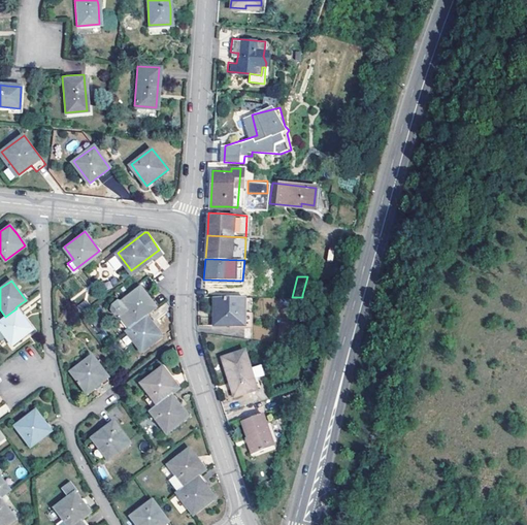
[(143,313),(154,304),(147,295),(139,284),(119,299),(134,321),(144,314),(143,313)]
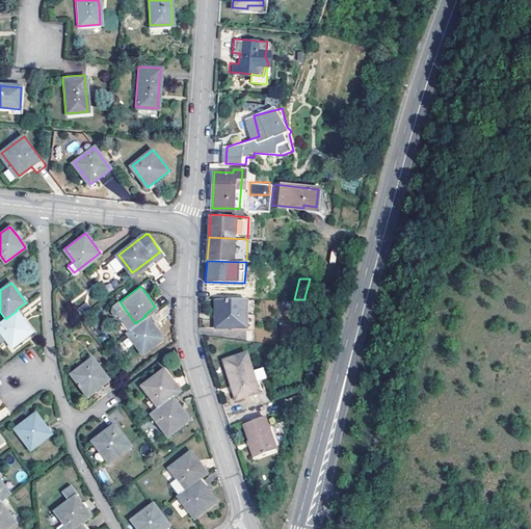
[(232,290),(231,298),(245,298),(245,290),(232,290)]
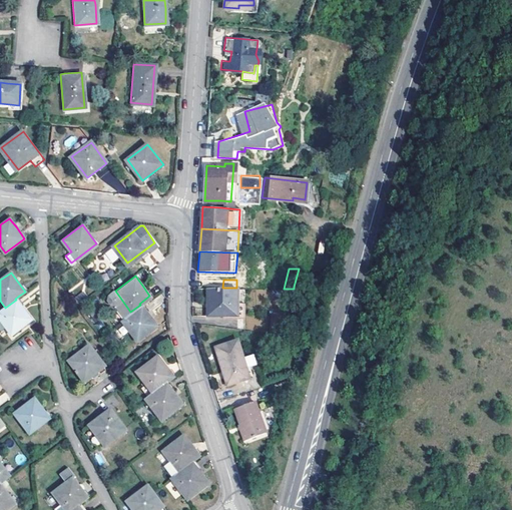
[(222,288),(207,287),(206,314),(236,316),(237,288),(236,288),(222,288)]
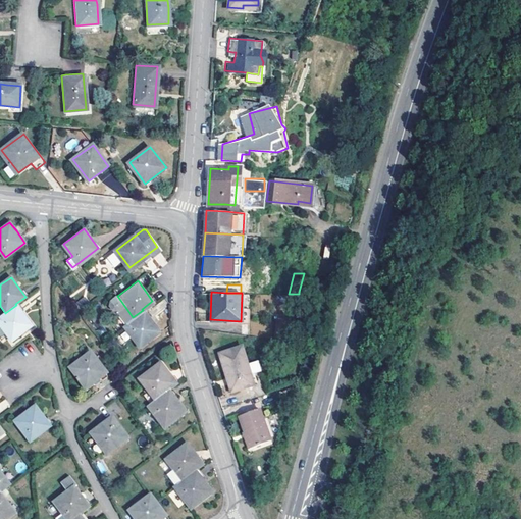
[(16,305),(21,312),(25,310),(19,301),(15,304),(16,305)]
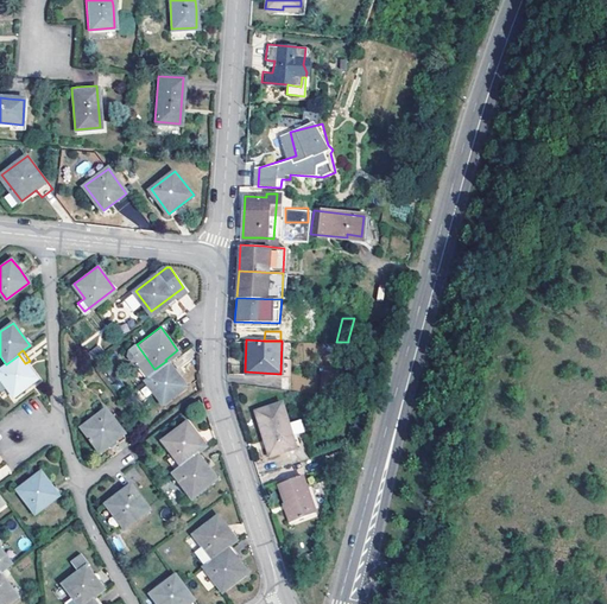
[(6,366),(0,369),(0,389),(1,390),(6,387),(14,398),(38,380),(26,364),(25,363),(19,355),(6,364),(6,366)]
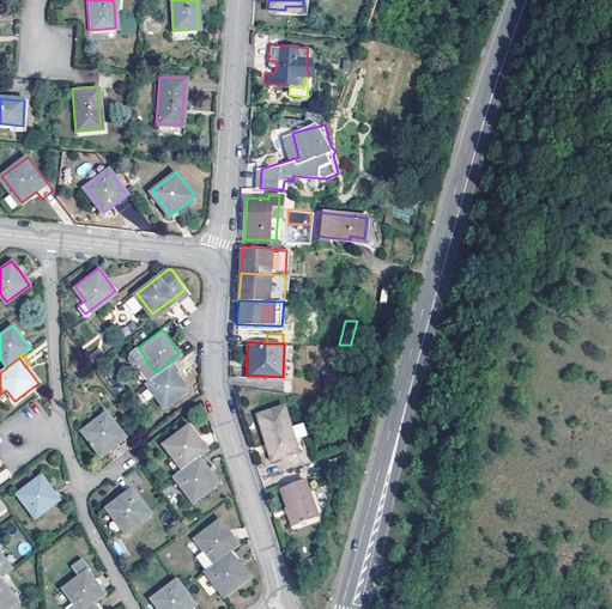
[(156,373),(144,382),(162,406),(186,388),(168,364),(156,372),(156,373)]
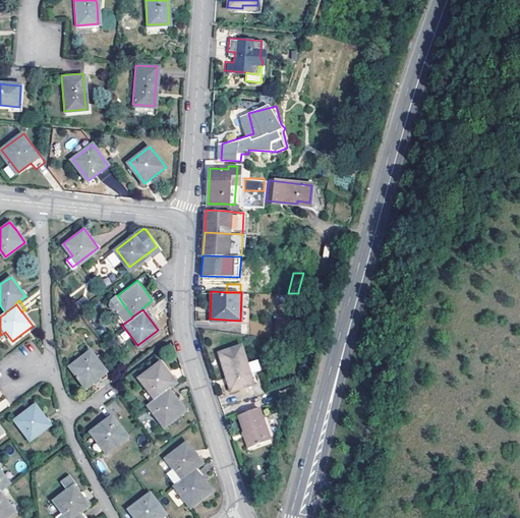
[(276,317),(274,338),(285,339),(286,318),(276,317)]
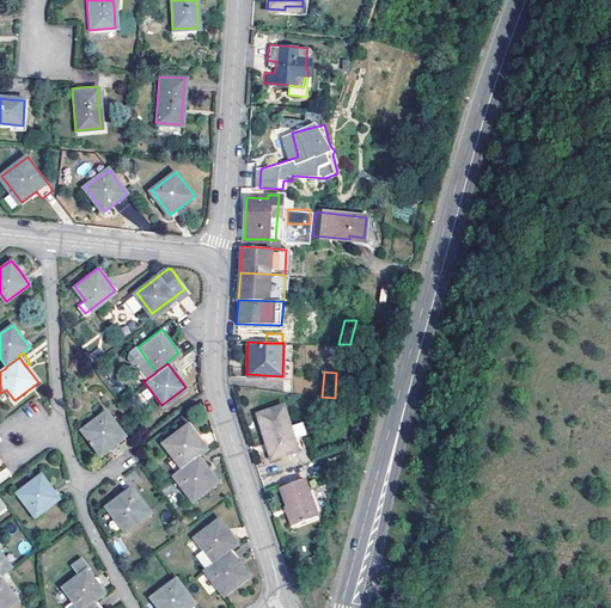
[(289,405),(264,413),(279,458),(305,449),(289,405)]
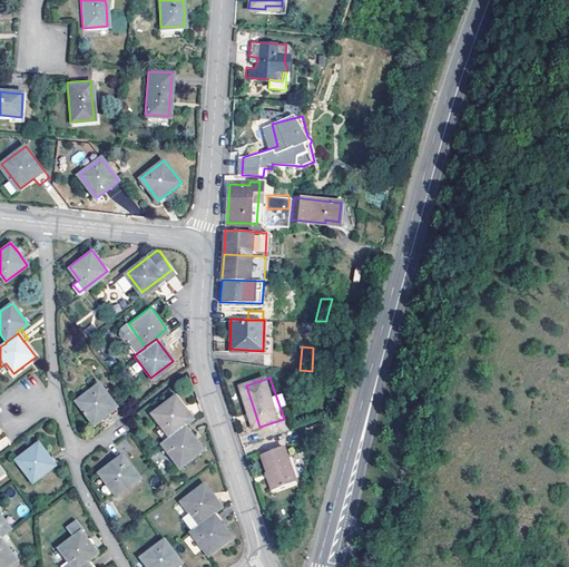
[(98,383),(75,401),(91,422),(104,412),(114,404),(98,383)]
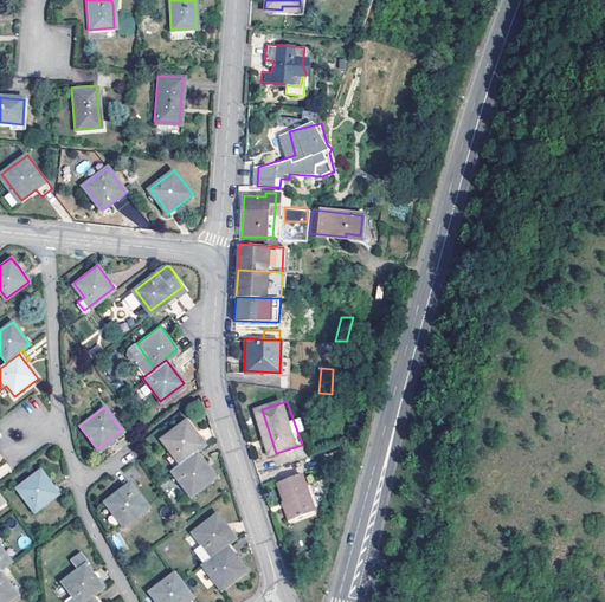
[(160,437),(179,461),(194,451),(194,450),(204,442),(185,419),(160,437)]
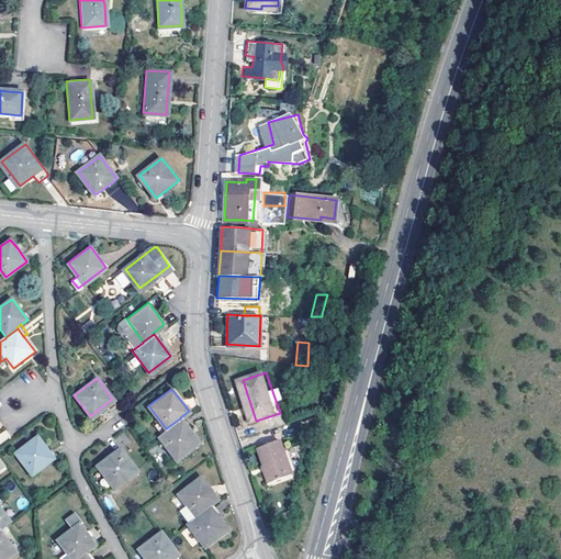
[(167,429),(158,436),(176,459),(198,442),(189,429),(180,418),(166,428),(167,429)]
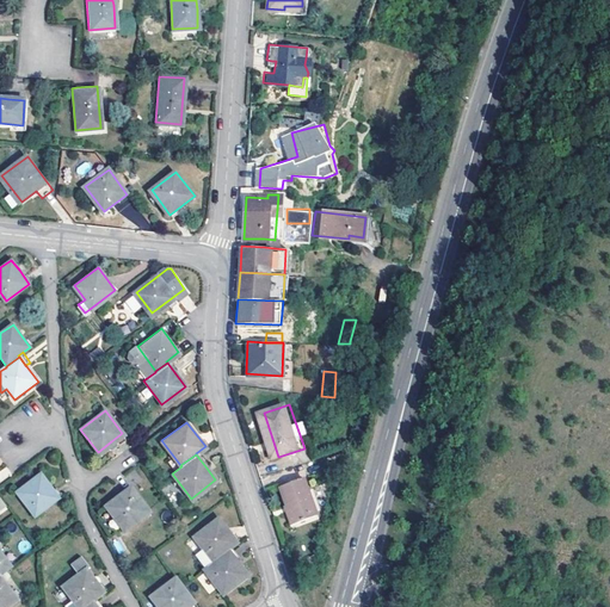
[(50,483),(42,471),(17,490),(36,515),(61,496),(50,483)]
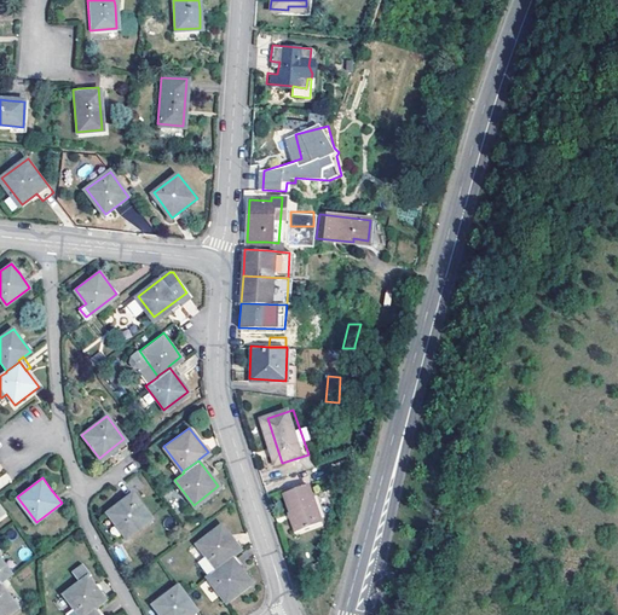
[(292,492),(298,511),(301,520),(304,520),(307,531),(330,523),(316,485),(292,492)]
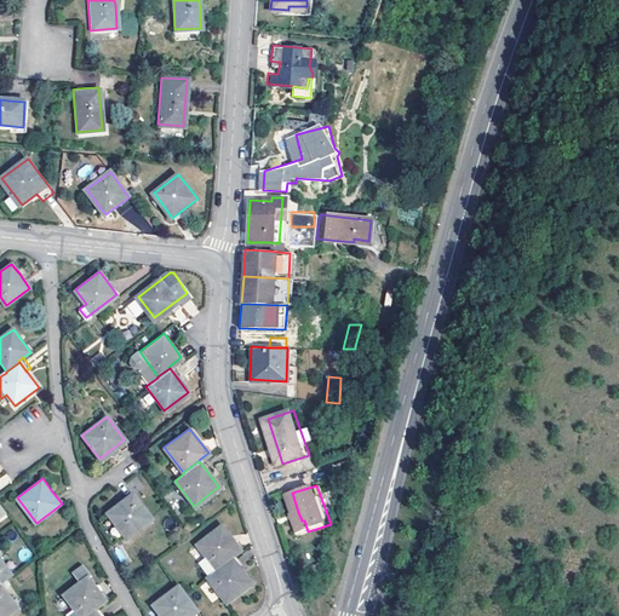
[(119,501),(104,513),(124,539),(149,519),(130,493),(119,501)]
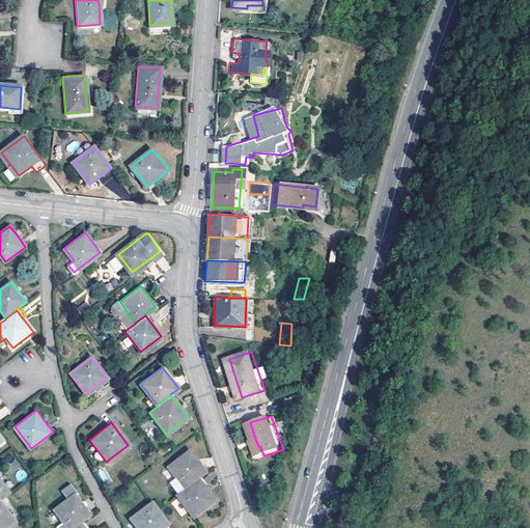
[(258,457),(263,455),(260,446),(258,446),(255,439),(253,440),(258,457)]
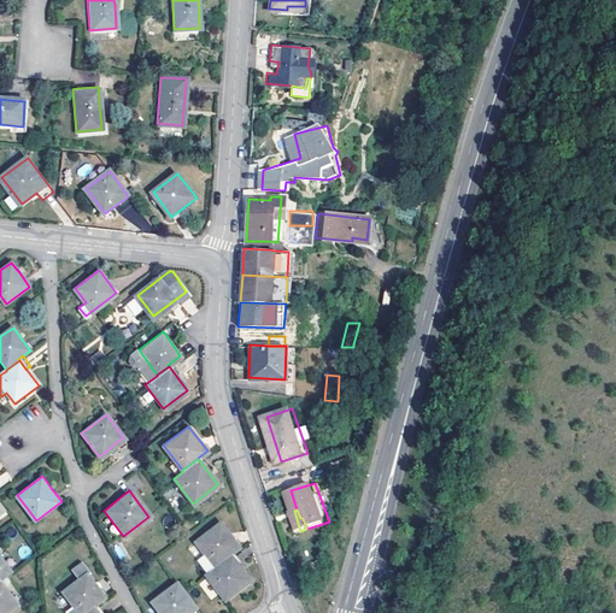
[(194,540),(213,566),(229,554),(229,553),(238,546),(218,522),(194,540)]
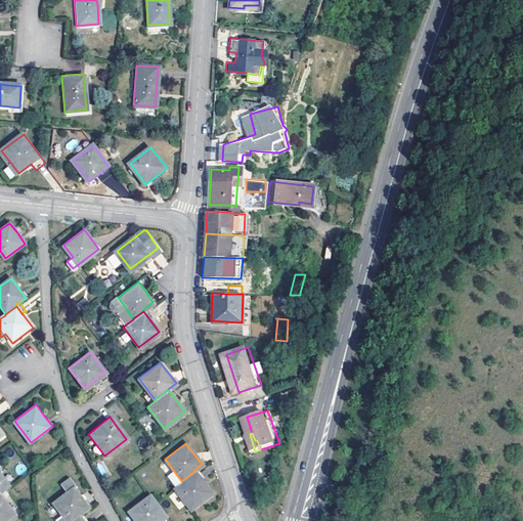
[(106,471),(102,460),(96,462),(100,473),(106,471)]
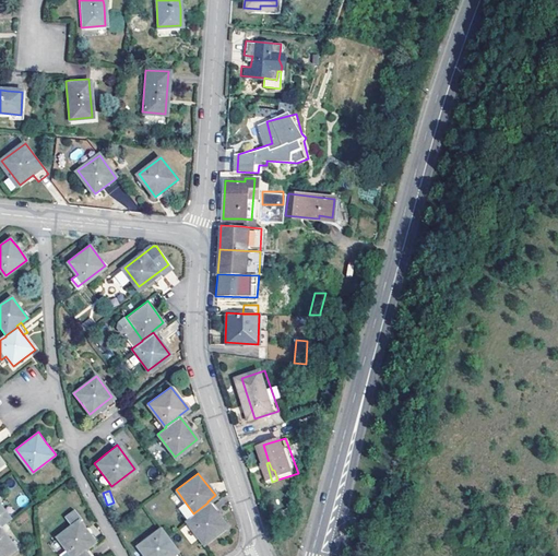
[(193,513),(186,520),(202,543),(225,525),(208,503),(193,513)]
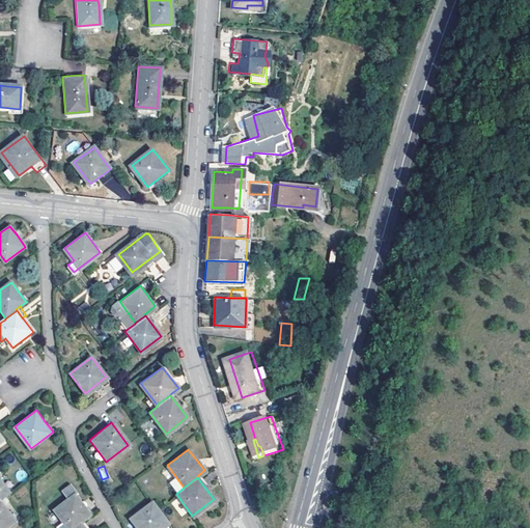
[(0,499),(9,493),(0,479),(0,499)]
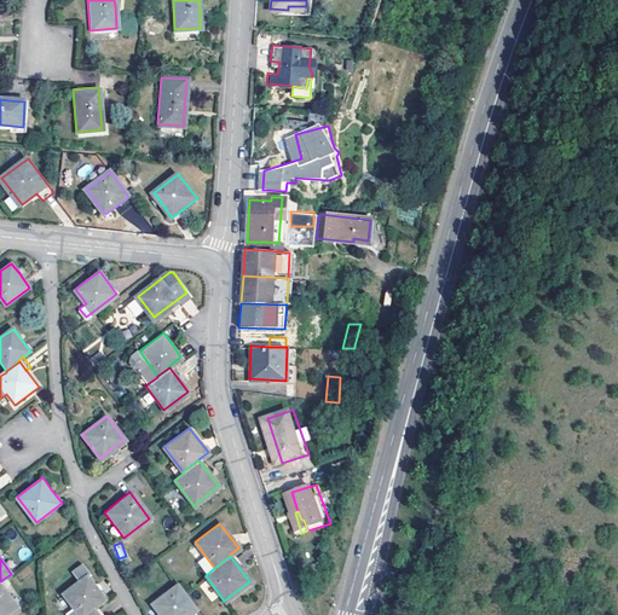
[(63,596),(76,614),(86,614),(92,611),(93,610),(92,609),(104,601),(86,578),(63,596)]
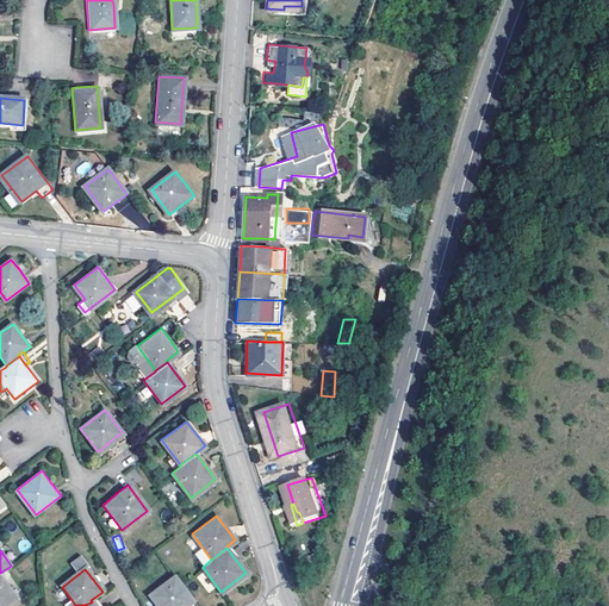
[(0,605),(10,605),(18,600),(0,575),(0,605)]
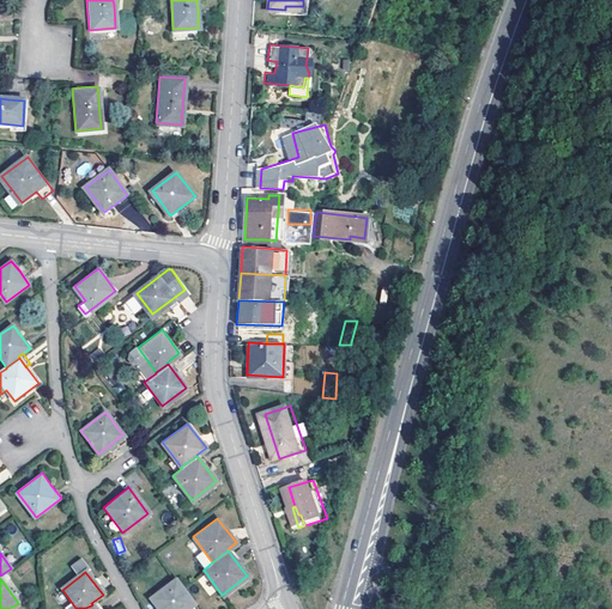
[(158,608),(186,608),(193,603),(175,579),(150,597),(158,608)]
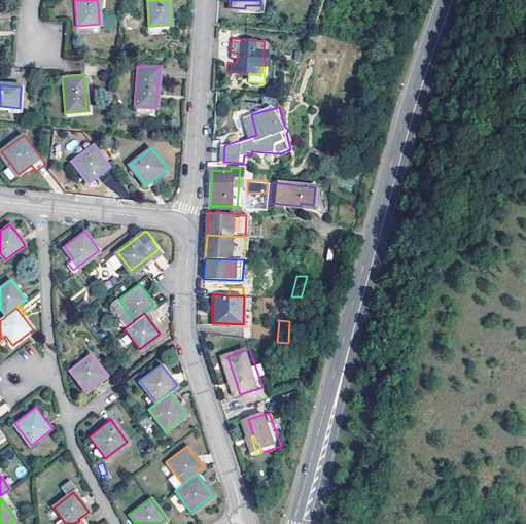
All buildings are outlined.
